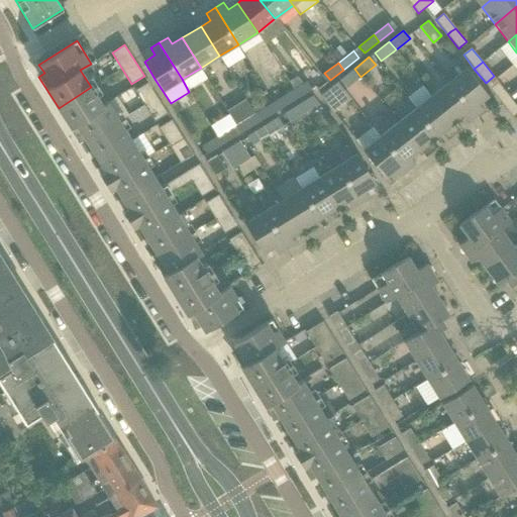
[(467,68),(449,82),(476,115),(484,109),(479,103),(489,96),(467,68)]
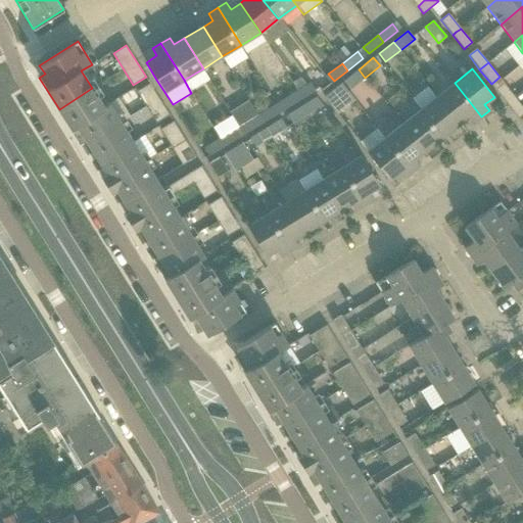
[(365,78),(359,69),(344,81),(351,89),(365,78)]
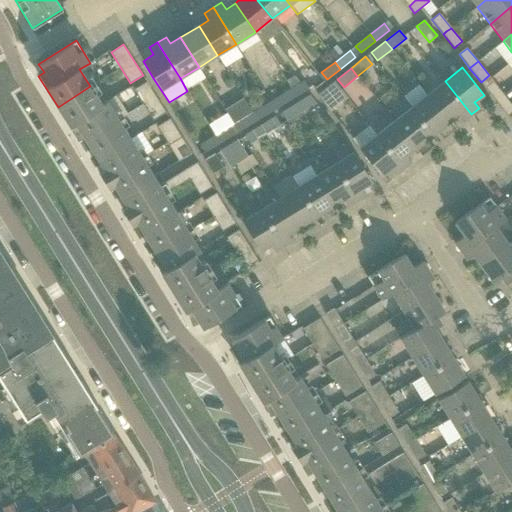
[(134,89),(153,120),(166,112),(146,81),(134,89)]
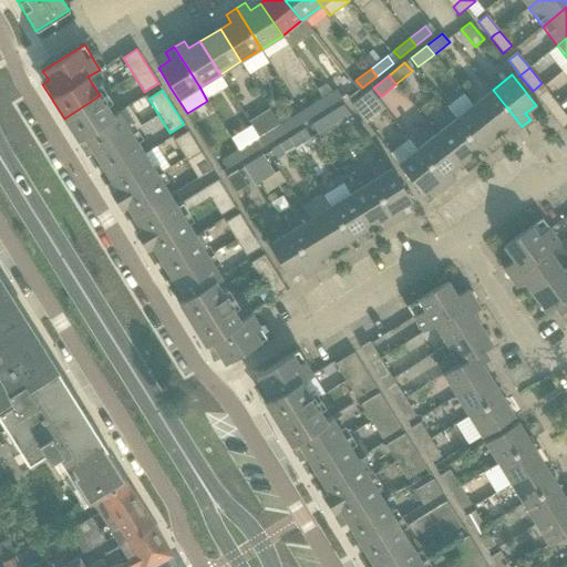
[(337,90),(325,98),(330,105),(342,98),(337,90)]
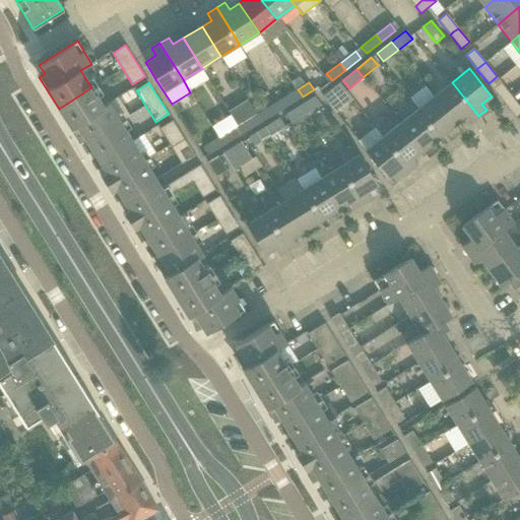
[(452,82),(435,95),(456,124),(465,117),(470,123),(478,116),(452,82)]
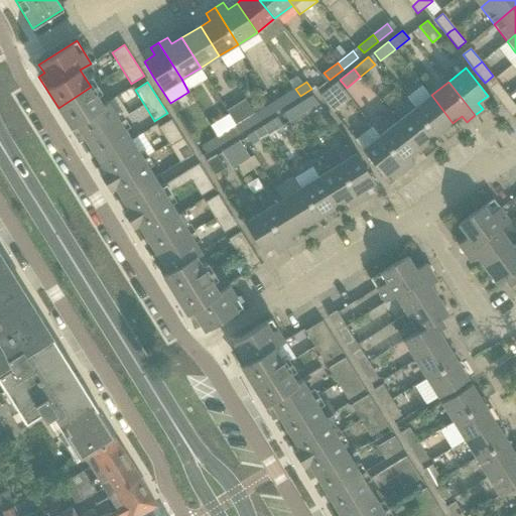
[(489,89),(500,103),(508,96),(497,82),(489,89)]
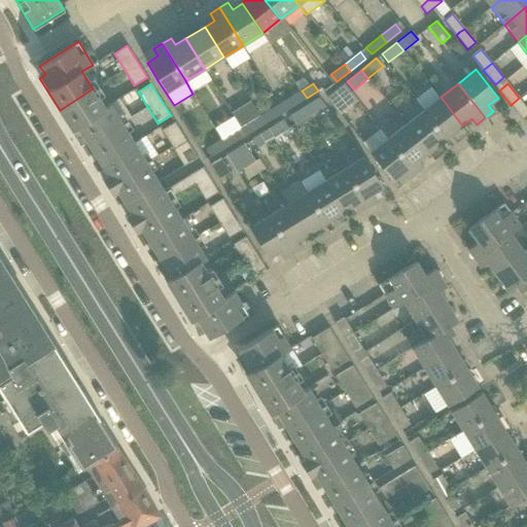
[(326,98),(332,106),(350,92),(344,84),(326,98)]
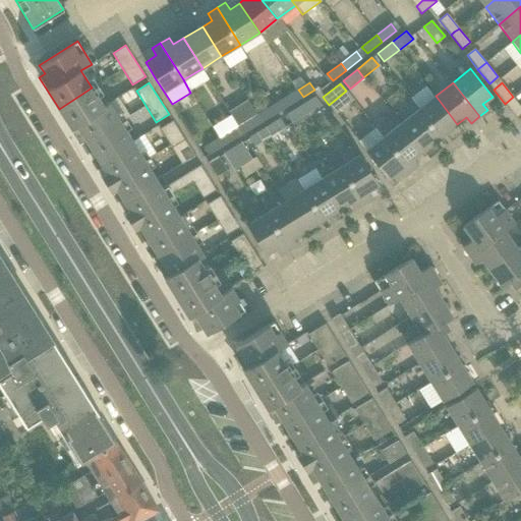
[(92,88),(59,109),(78,140),(83,137),(84,138),(117,117),(120,122),(129,116),(126,111),(116,97),(108,102),(103,105),(92,88)]
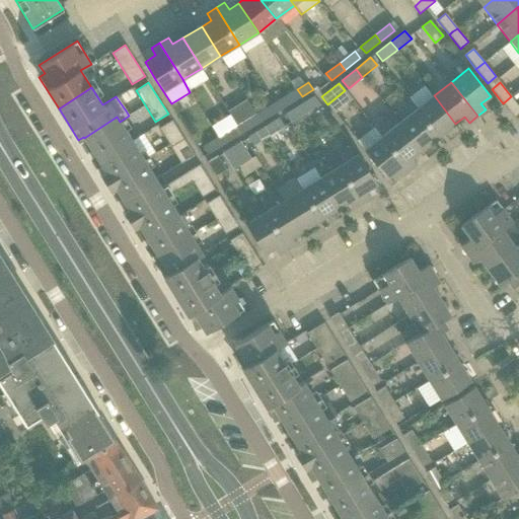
[(302,96),(297,89),(278,101),(282,108),(302,96)]
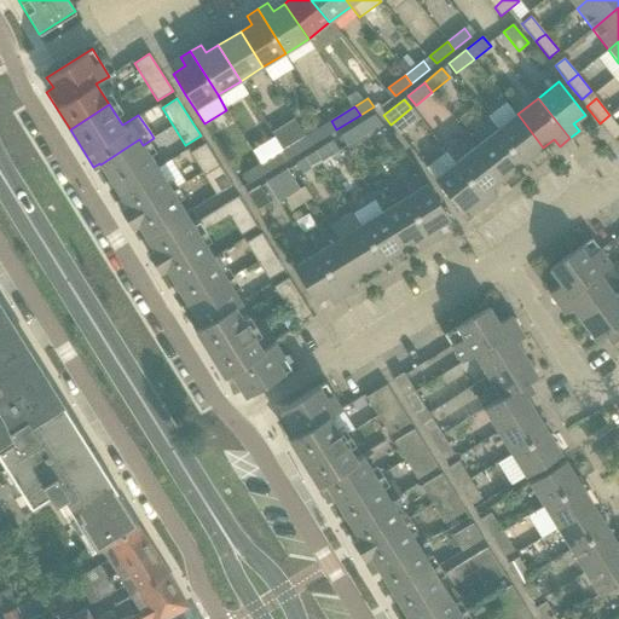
[(518,114),(497,131),(522,163),(543,148),(518,114)]
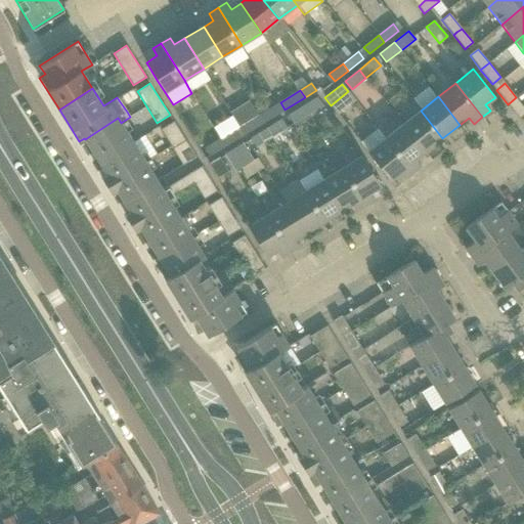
[(317,97),(303,105),(308,115),(323,105),(317,97)]
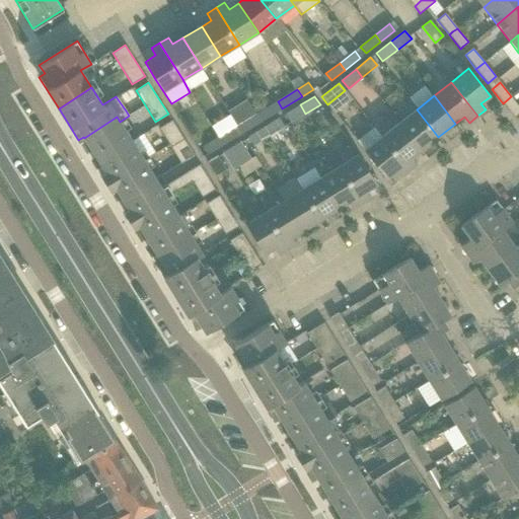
[(518,106),(511,96),(503,103),(514,118),(518,114),(518,106)]
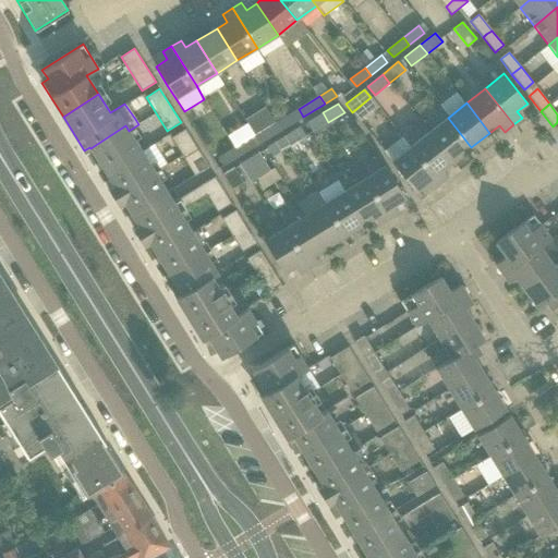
[(266,108),(255,114),(264,130),(257,133),(263,142),(279,132),(275,123),(266,108)]
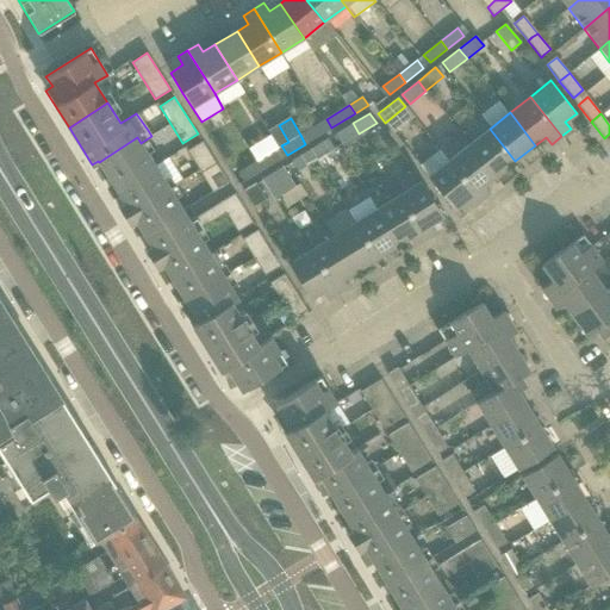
[(300,135),(305,144),(324,132),(318,123),(300,135)]
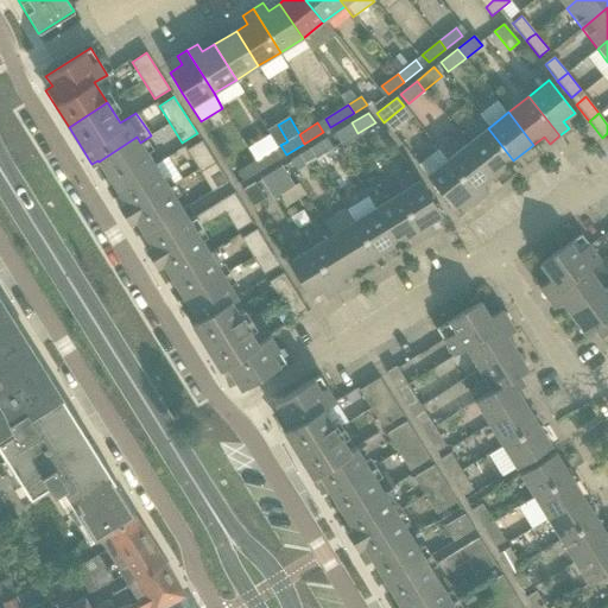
[(358,133),(352,122),(334,133),(340,144),(358,133)]
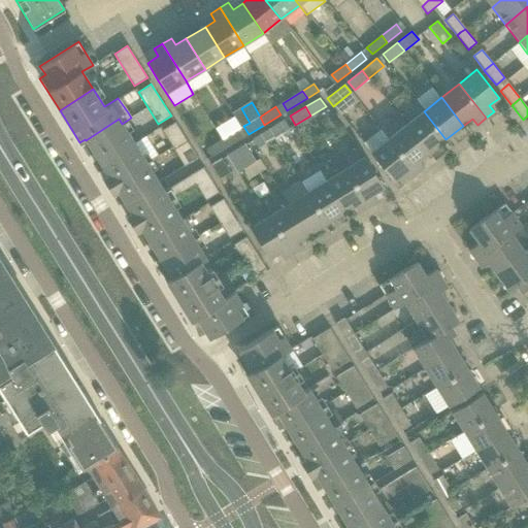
[(424,111),(405,125),(428,154),(446,139),(424,111)]
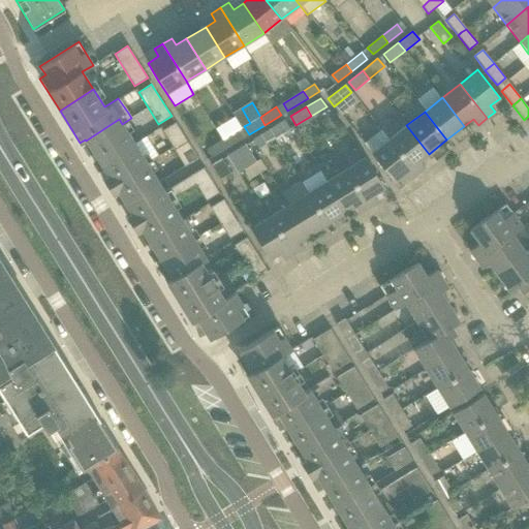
[(119,119),(86,141),(100,163),(107,176),(102,179),(112,194),(116,199),(121,196),(125,204),(131,213),(131,214),(126,217),(135,232),(142,229),(160,259),(193,239),(169,200),(195,185),(206,201),(219,193),(204,167),(164,191),(158,182),(146,162),(158,155),(146,136),(134,144),(122,124),(119,119)]
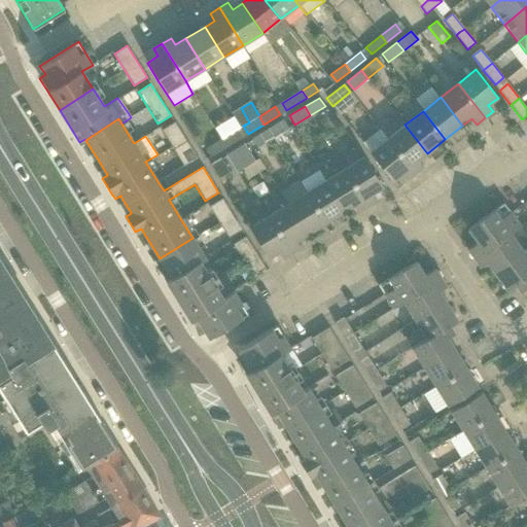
[(283,119),(266,131),(271,139),(288,129),(283,119)]
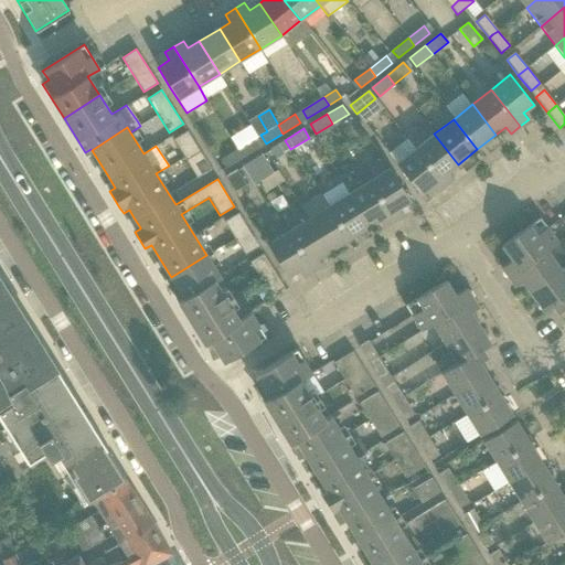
[(188,130),(173,139),(194,173),(196,178),(198,179),(212,170),(209,164),(200,151),(188,130)]
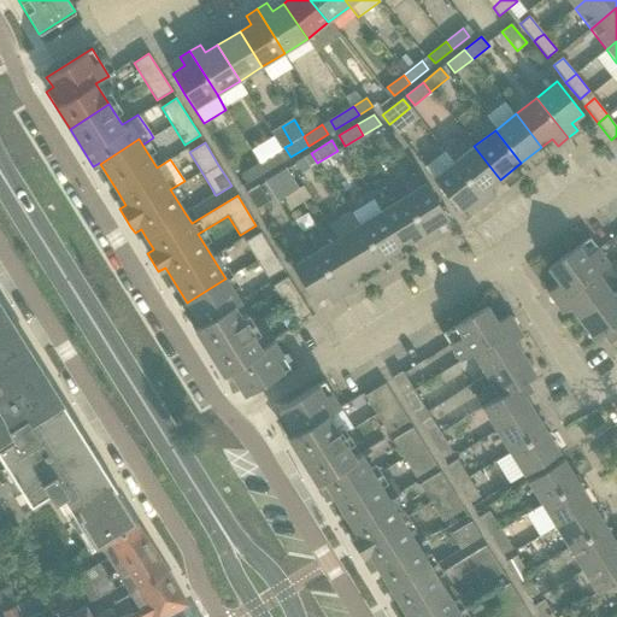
[(474,146),(453,163),(486,203),(495,195),(489,188),(500,180),(474,146)]
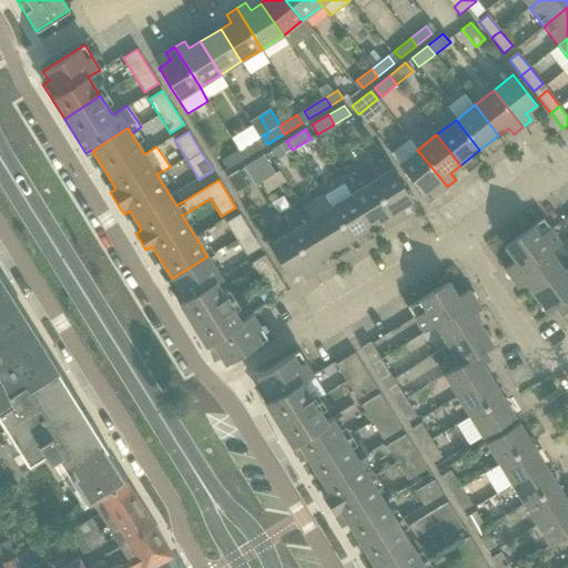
[(254,139),(237,149),(243,159),(260,148),(254,139)]
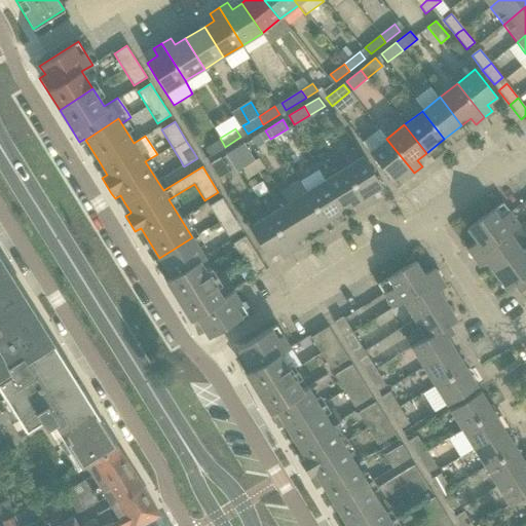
[(379,128),(361,143),(391,181),(401,173),(406,180),(414,173),(386,139),(379,128)]
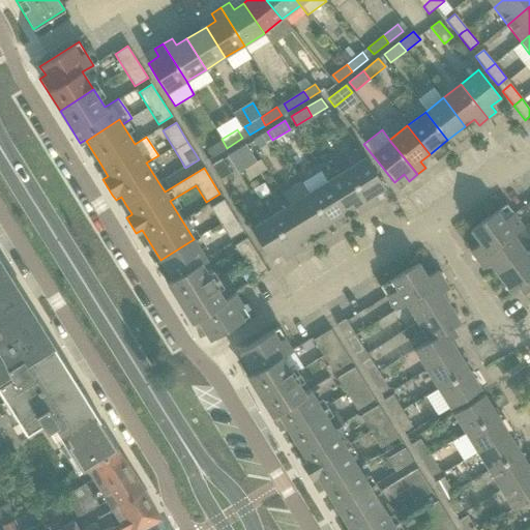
[(272,140),(267,131),(253,140),(259,148),(272,140)]
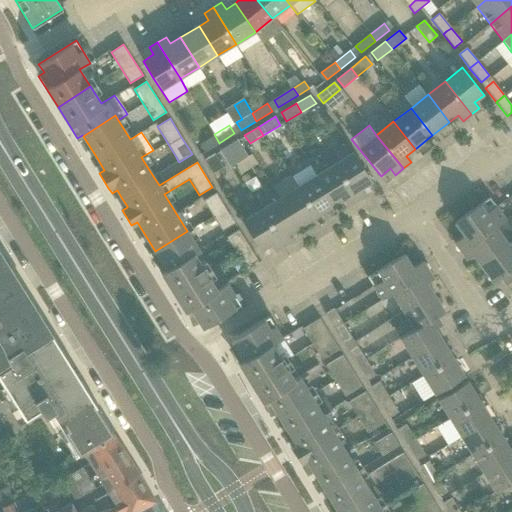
[(219,143),(214,134),(198,145),(204,153),(219,143)]
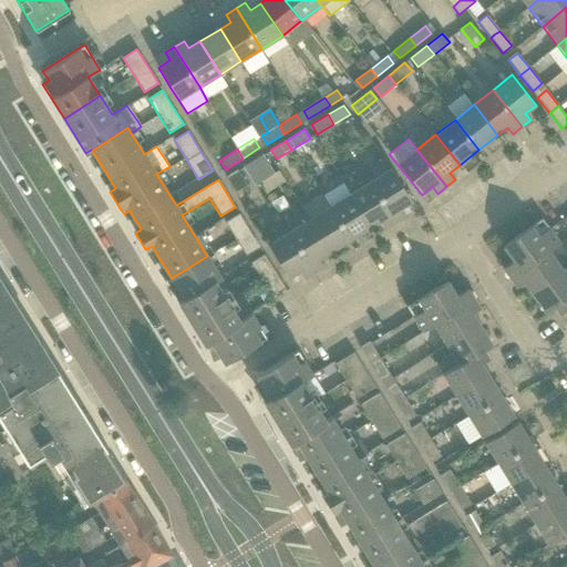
[(244,166),(255,185),(274,174),(263,155),(244,166)]
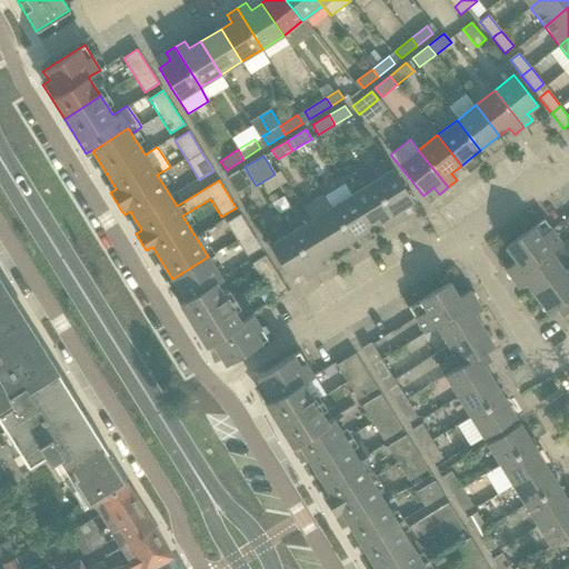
[(392,169),(371,182),(397,222),(406,217),(401,209),(412,202),(392,169)]
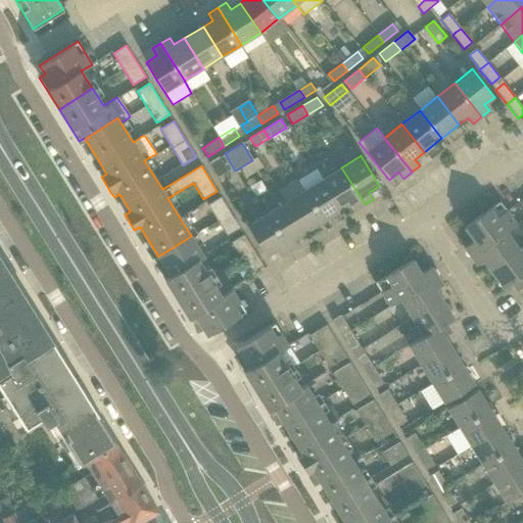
[(208,163),(218,178),(228,171),(219,156),(208,163)]
